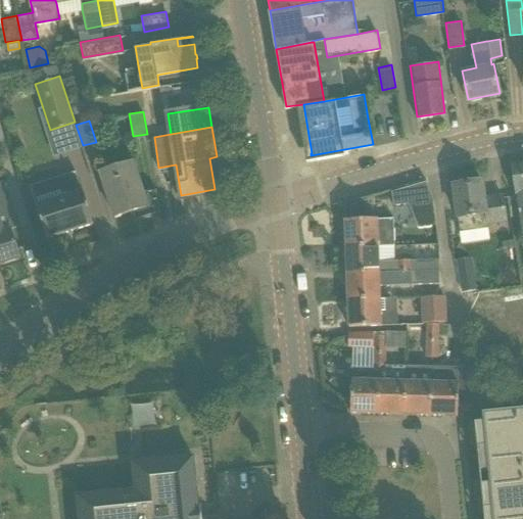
[(522,158),(511,160),(515,193),(517,192),(522,237),(522,158)]
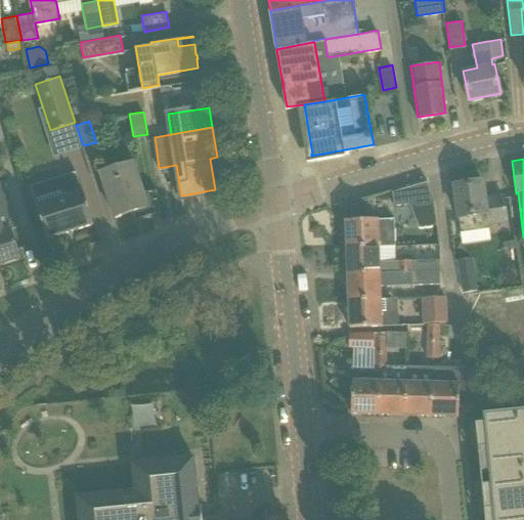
[(117,166),(131,211),(136,209),(139,218),(150,215),(132,161),(117,166)]
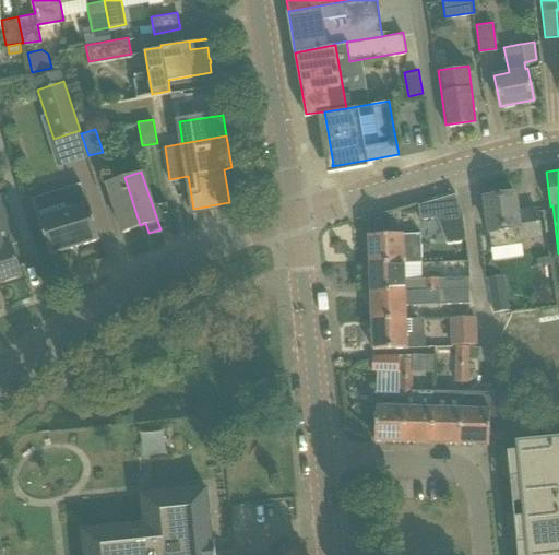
[(107,182),(122,231),(140,225),(125,177),(107,182)]
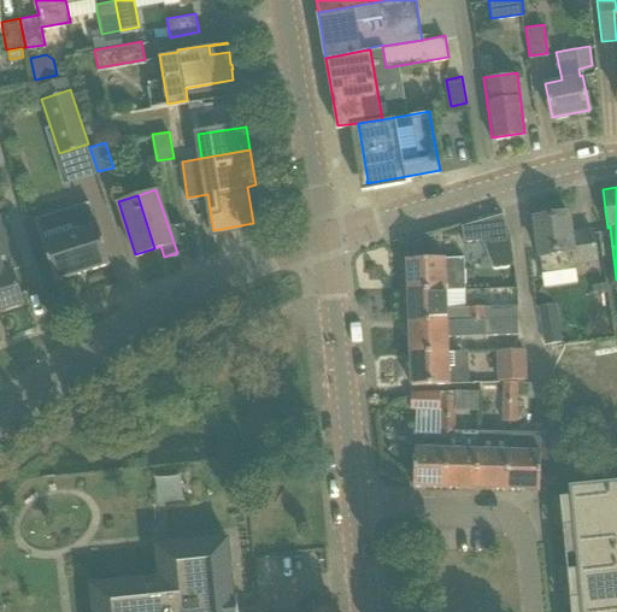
[(89,200),(66,207),(35,217),(42,240),(54,280),(110,262),(98,223),(97,223),(89,200)]
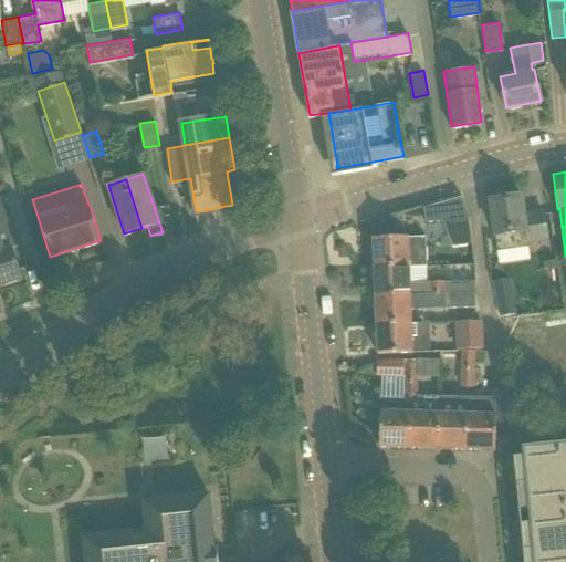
[(521,194),(490,198),(498,249),(528,245),(527,241),(547,239),(543,210),(523,212),(521,194)]
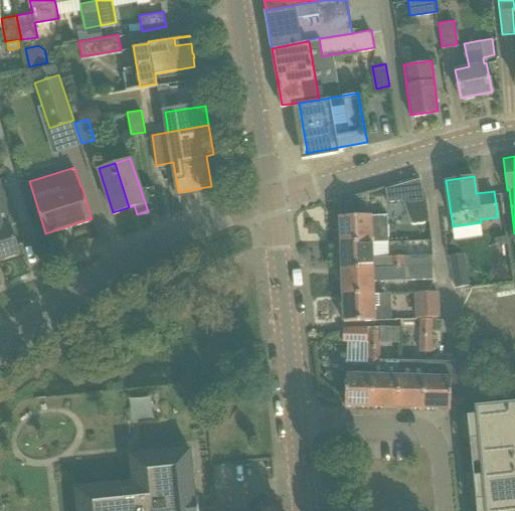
[(19,220),(2,177),(0,177),(0,258),(19,252),(10,223),(19,220)]
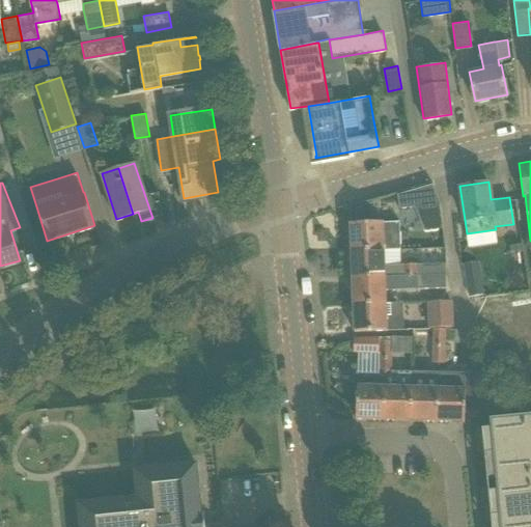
[(398,206),(414,204),(413,188),(397,193),(398,206)]
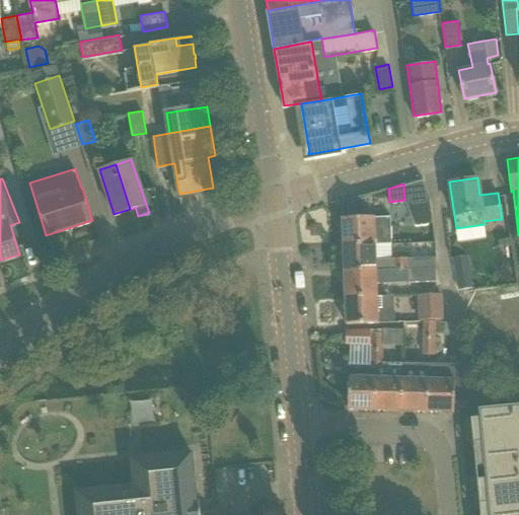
[(343,244),(376,243),(391,242),(390,215),(342,217),(343,244)]
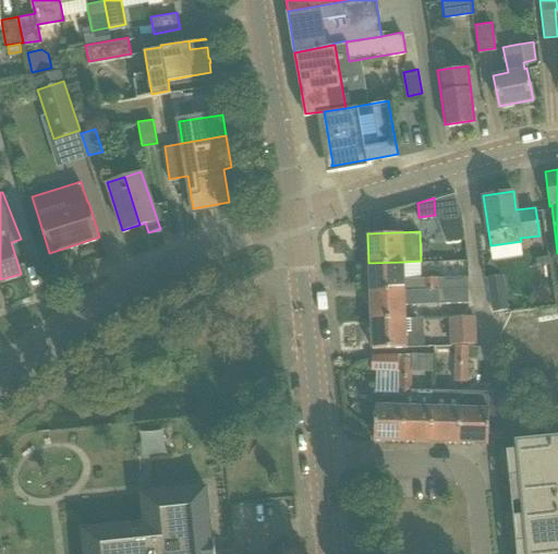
[(404,262),(368,263),(370,291),(404,290),(404,289),(420,288),(468,286),(468,275),(404,277),(404,262)]
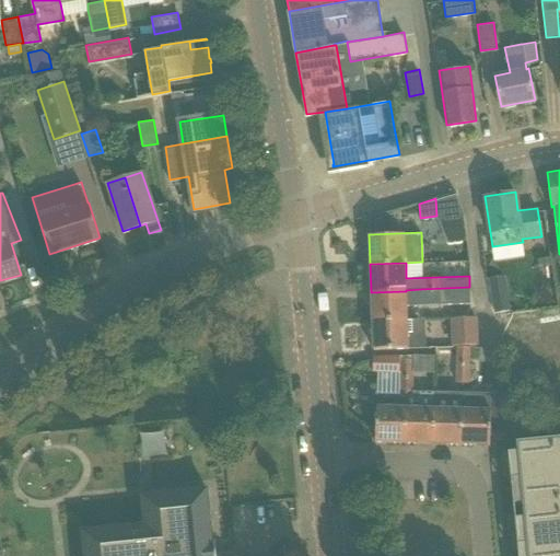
[(504,274),(489,276),(494,312),(511,309),(504,274)]
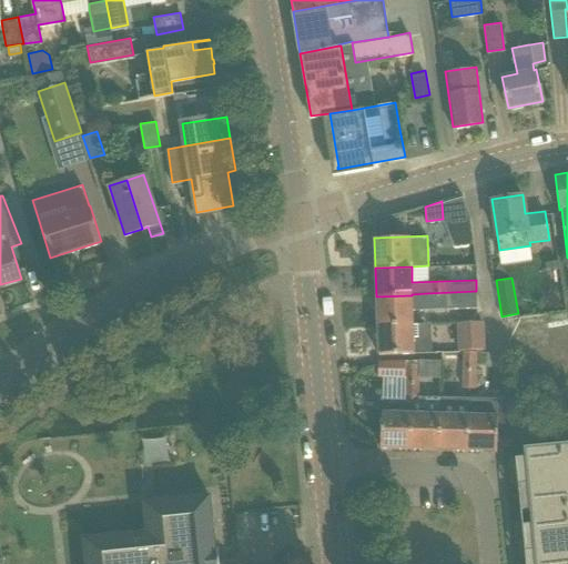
[(477,306),(476,292),(476,291),(427,293),(428,306),(447,305),(448,308),(477,306)]
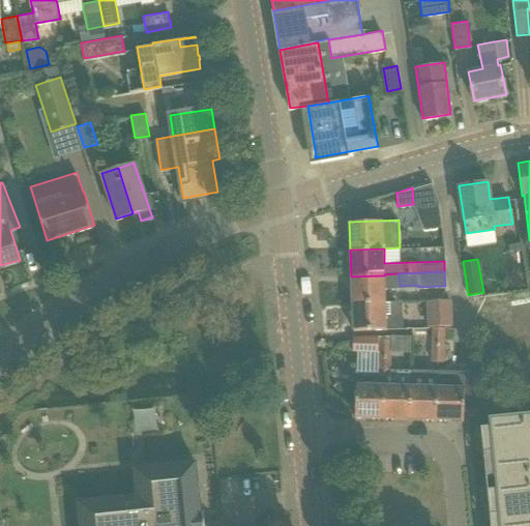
[(384,275),(351,276),(352,303),(385,302),(385,300),(384,275)]
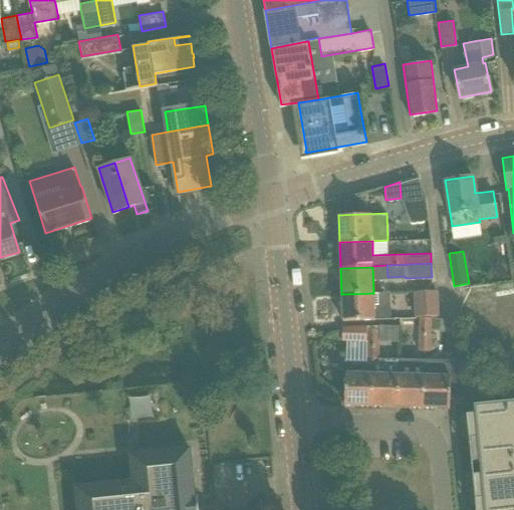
[(414,290),(415,315),(439,314),(438,289),(414,290)]
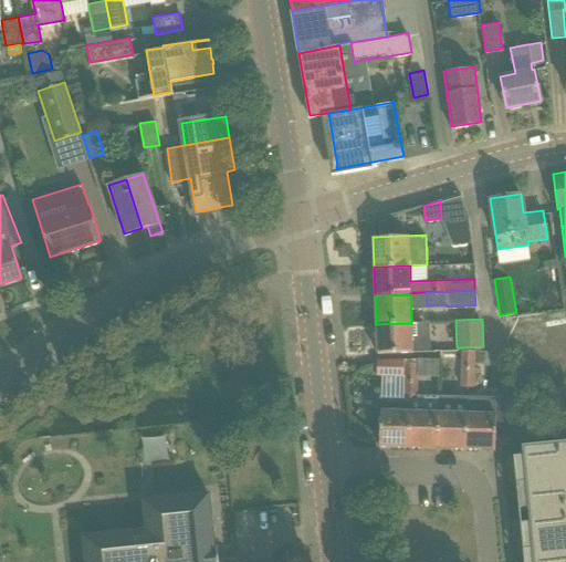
[(411,323),(376,324),(377,352),(431,350),(430,339),(429,339),(429,320),(411,321),(411,323)]
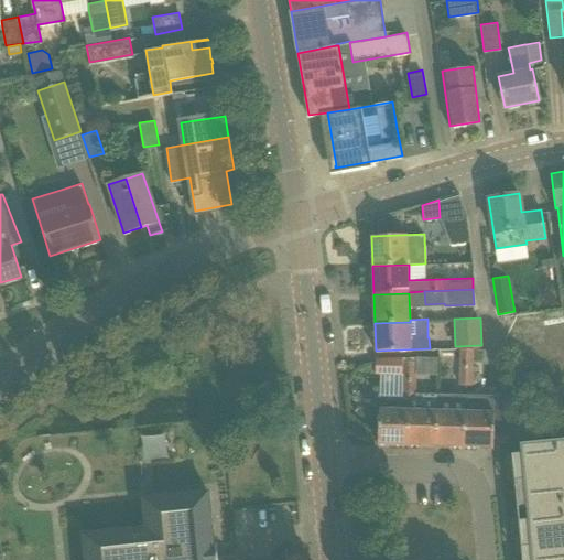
[(461,348),(461,366),(473,367),(474,348),(461,348)]
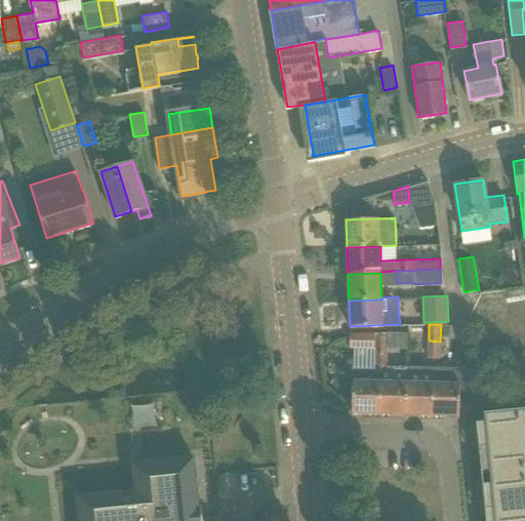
[(375,348),(375,335),(375,331),(349,332),(349,347),(375,348)]
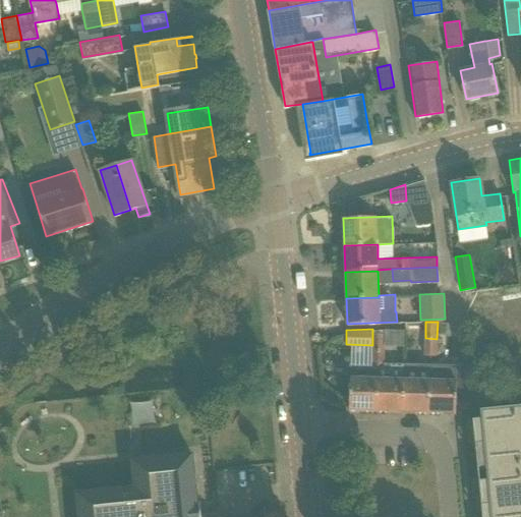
[(372,345),(372,350),(384,350),(385,333),(372,333),(372,345)]
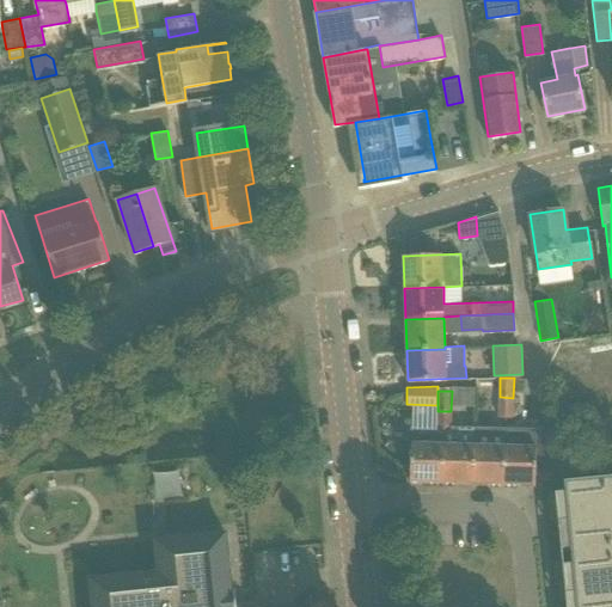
[(513,416),(513,398),(500,397),(499,416),(513,416)]
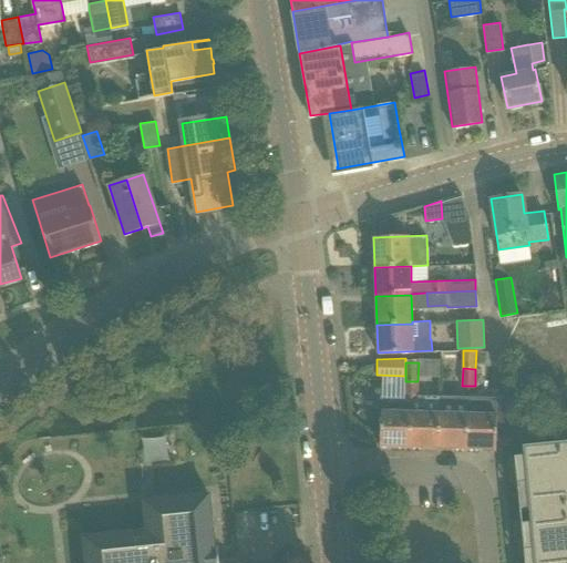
[(404,397),(404,399),(411,399),(410,447),(439,447),(440,412),(441,395),(424,395),(423,399),(418,399),(418,381),(405,381),(404,397)]
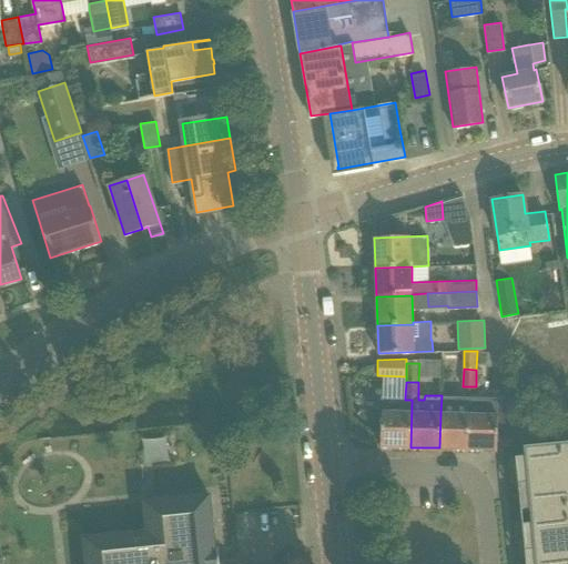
[(439,447),(468,449),(469,396),(442,395),(440,413),(439,447)]
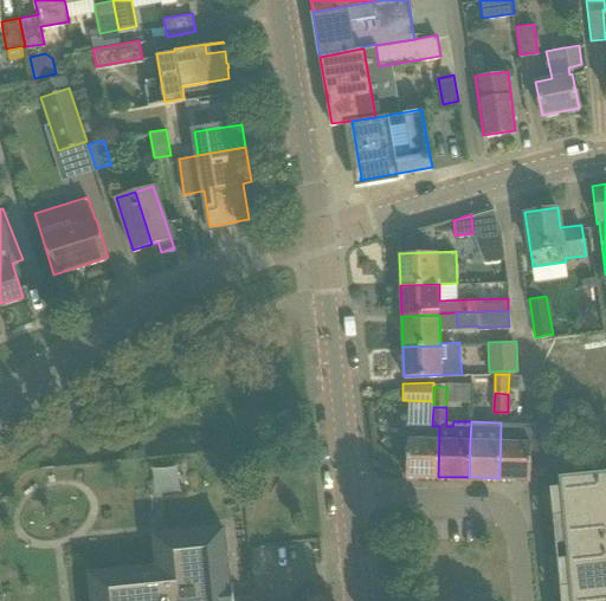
[(530,428),(530,424),(501,422),(500,478),(530,479),(530,466),(548,467),(543,428),(530,428)]
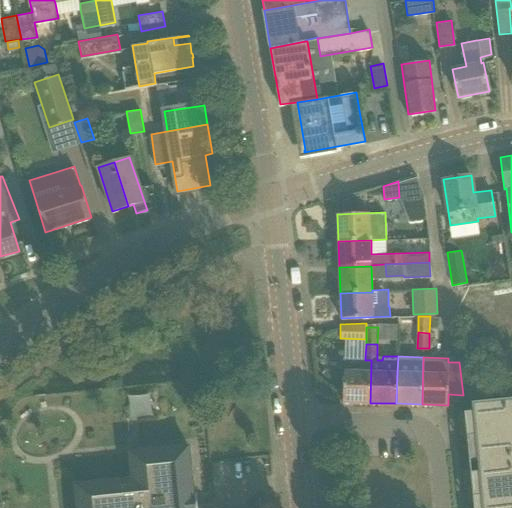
[(343,402),(370,403),(371,360),(365,360),(365,358),(345,358),(343,402)]
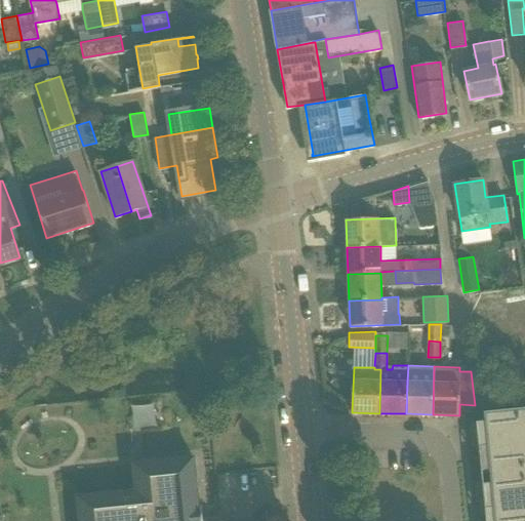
[(524,520),(524,409),(484,413),(484,415),(485,423),(489,464),(490,470),(491,484),(494,513),(494,520),(524,520)]
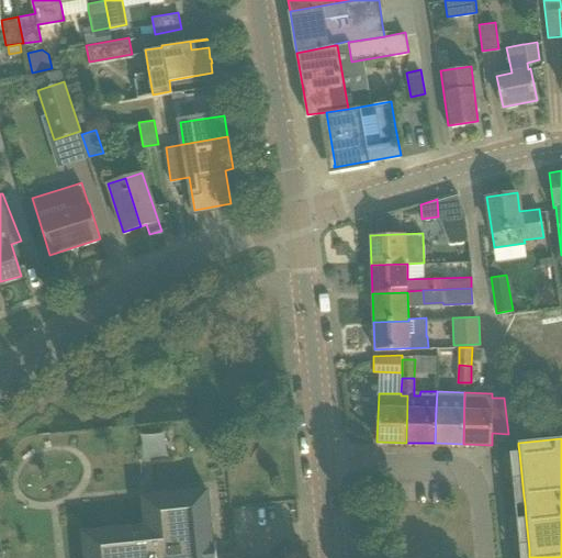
[(214,557),(214,556),(216,556),(214,531),(212,532),(206,478),(141,484),(144,513),(80,520),(83,557),(214,557)]
